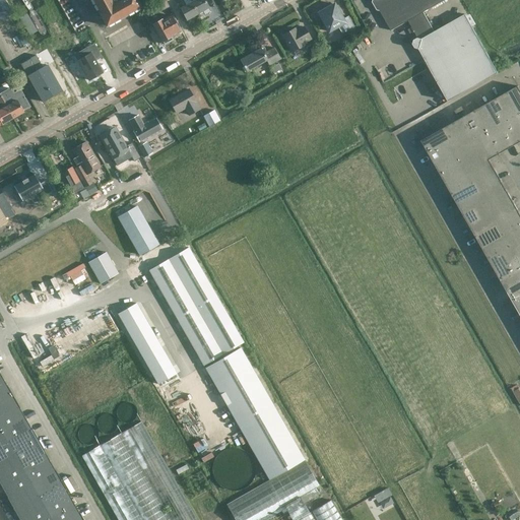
[(4,0),(0,0),(0,19),(12,13),(4,0)]
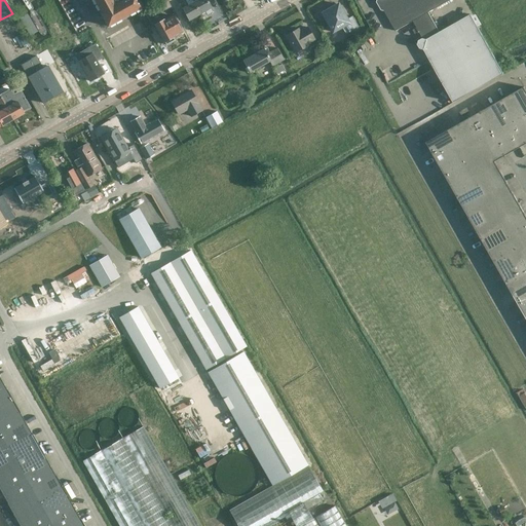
[(94,0),(101,11),(100,12),(107,27),(142,7),(137,0),(94,0)]
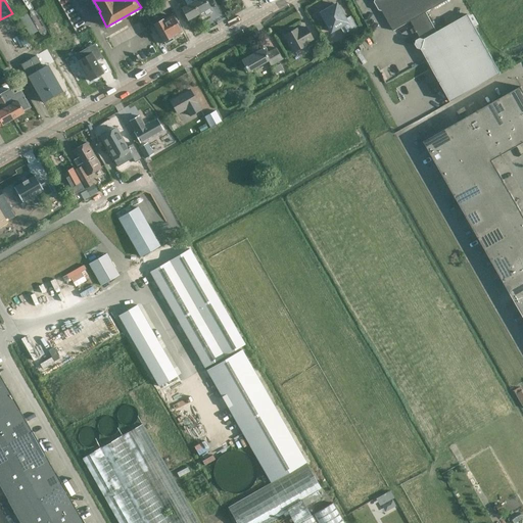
[(169,6),(164,0),(162,0),(158,3),(162,10),(169,6)]
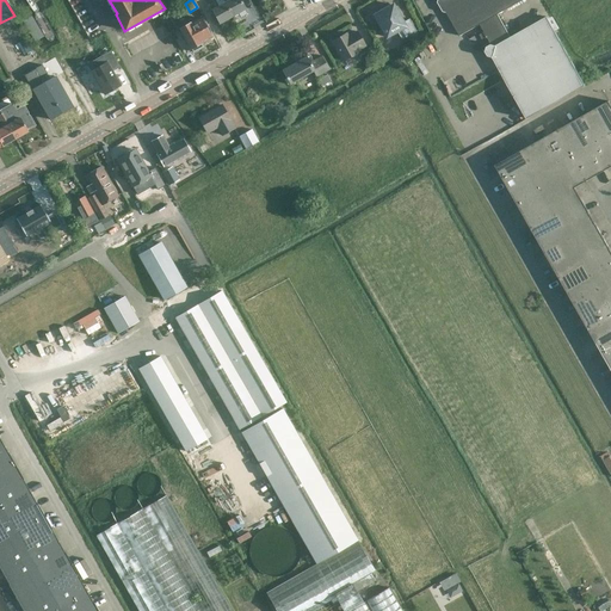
[(226,0),(223,2),(232,17),(245,10),(239,0),(226,0)]
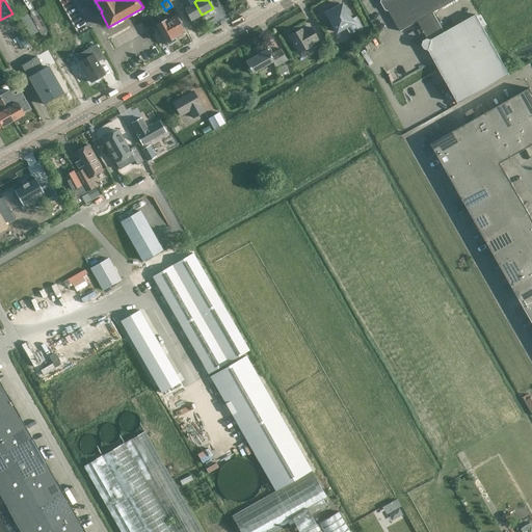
[(381,0),(400,31),(455,0),(381,0)]
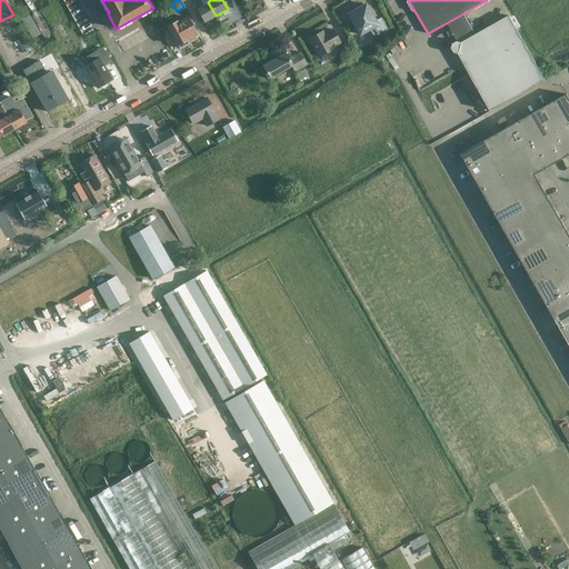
[(208,2),(197,9),(205,22),(216,16),(208,2)]
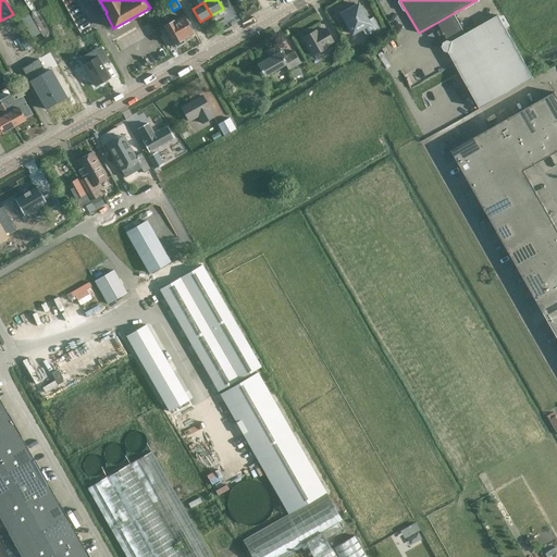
[(341,14),(353,34),(361,28),(366,36),(380,28),(373,17),(367,21),(358,4),(341,14)]
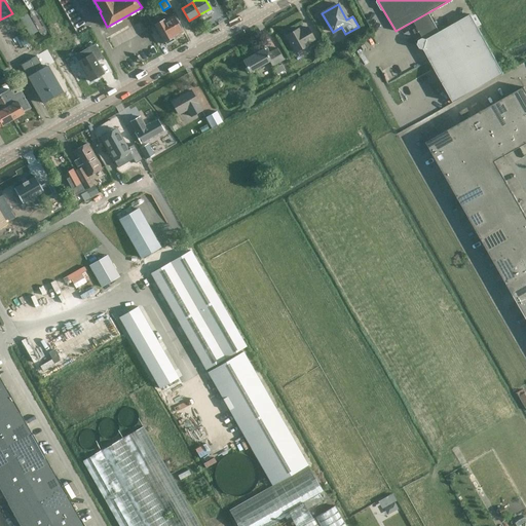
[(454,103),(503,74),(471,14),(427,39),(422,38),(419,40),(418,44),(420,48),(424,49),(430,61),(454,103)]
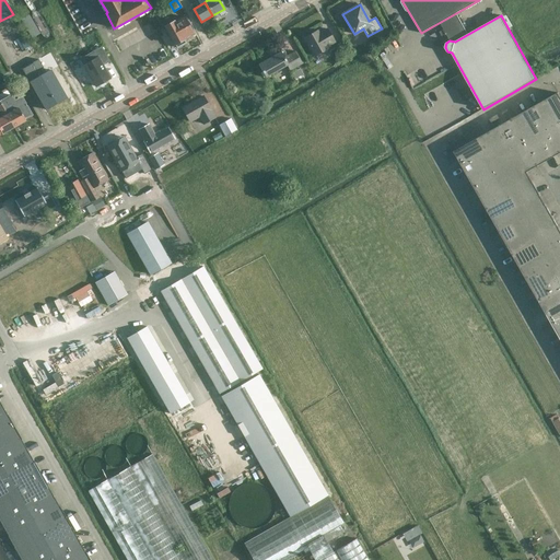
[(183,16),(165,27),(176,48),(186,43),(184,39),(193,34),(183,16)]
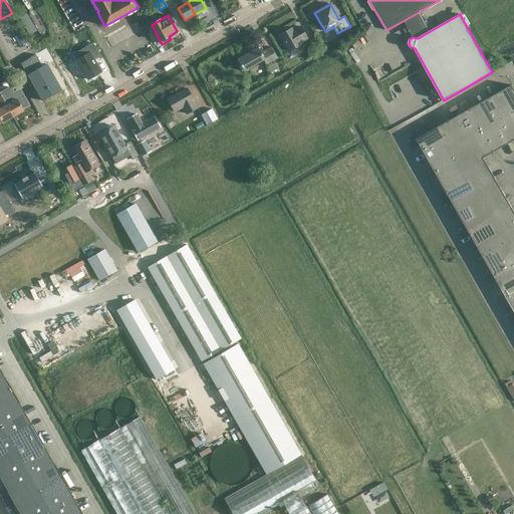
[(291,28),(279,34),(289,51),(300,44),(299,42),(307,38),(300,26),(293,31),(291,28)]
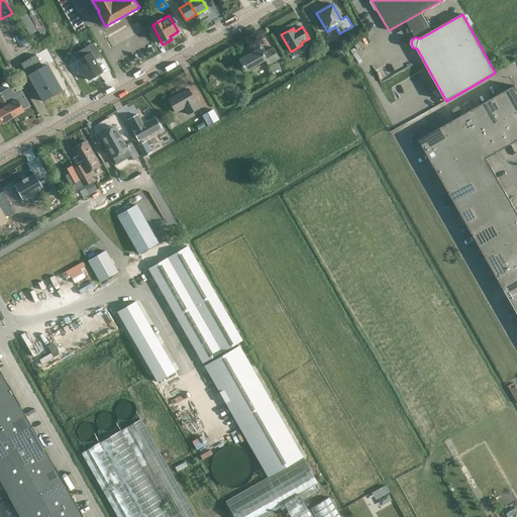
[(86,47),(73,55),(76,60),(89,81),(103,73),(96,60),(102,57),(94,42),(86,47)]
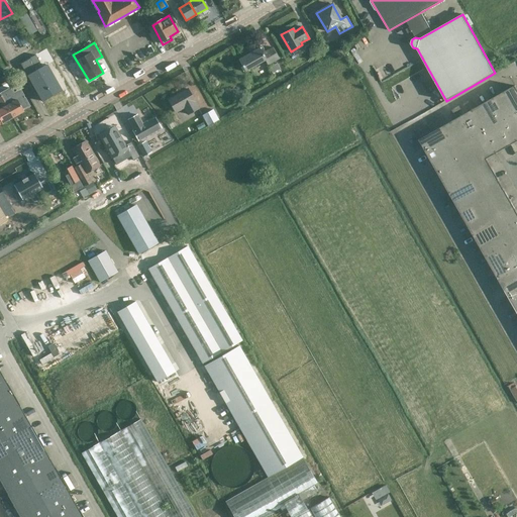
[(272,47),(263,54),(260,47),(238,60),(242,67),(240,68),(242,72),(244,71),(245,72),(265,61),(268,66),(279,60),(272,47)]
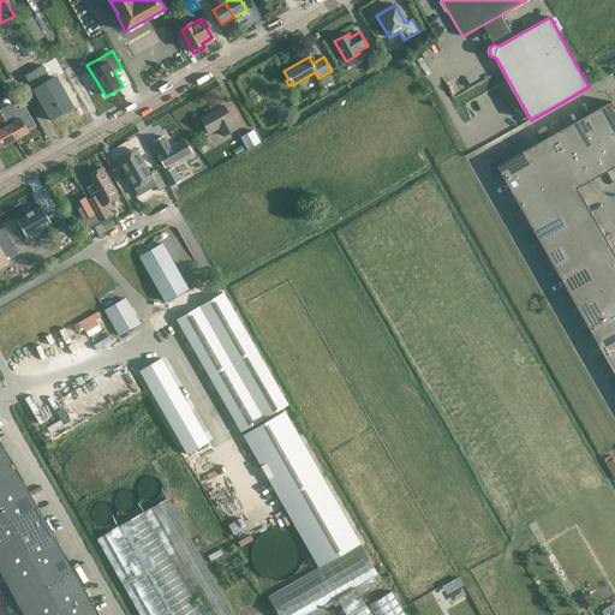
[(35,70),(61,113),(72,107),(55,78),(47,83),(45,76),(47,75),(42,66),(35,70)]
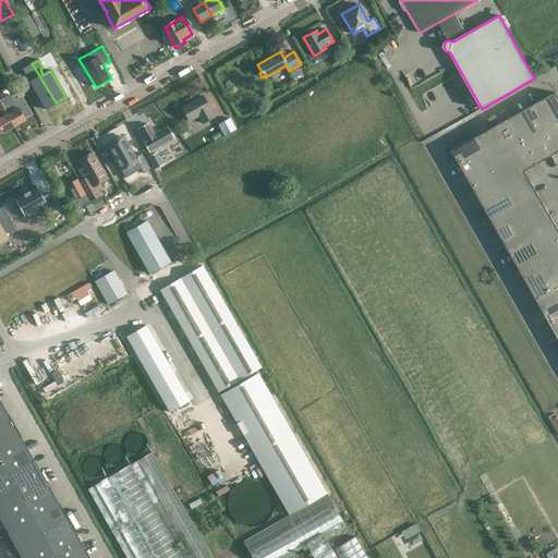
[(29,83),(45,109),(56,102),(32,63),(26,67),(31,74),(34,73),(37,79),(29,83)]
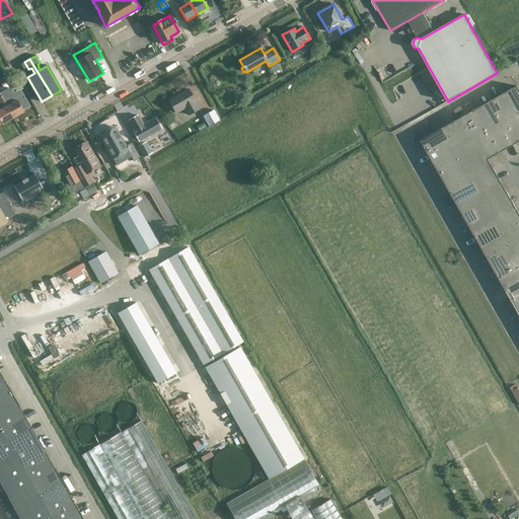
[(274,73),(281,69),(278,64),(270,68),(274,73)]
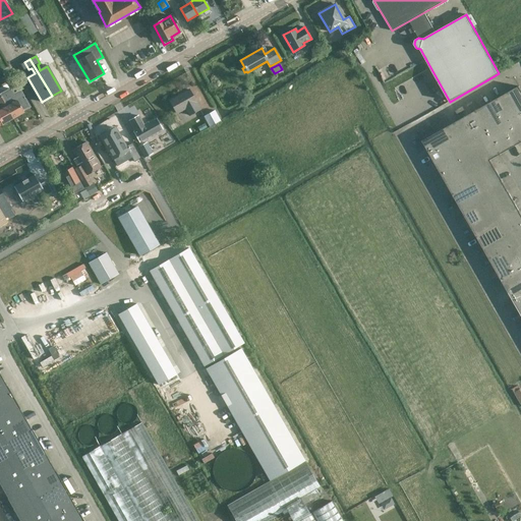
[(518,145),(520,142),(520,90),(519,87),(422,141),(520,313),(520,213),(490,160),(518,145)]
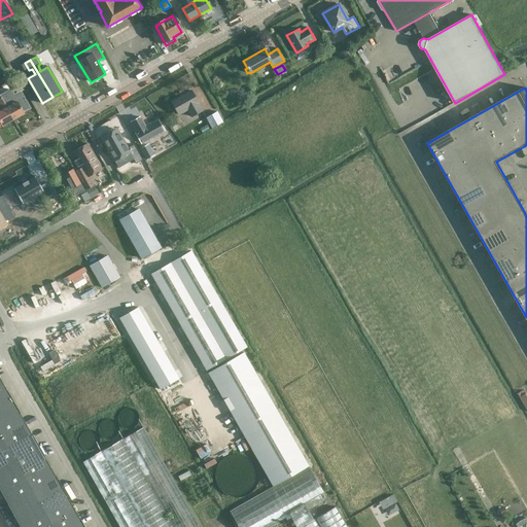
[(0,90),(0,98),(12,119),(24,113),(16,102),(10,105),(5,96),(4,96),(1,90),(0,90)]
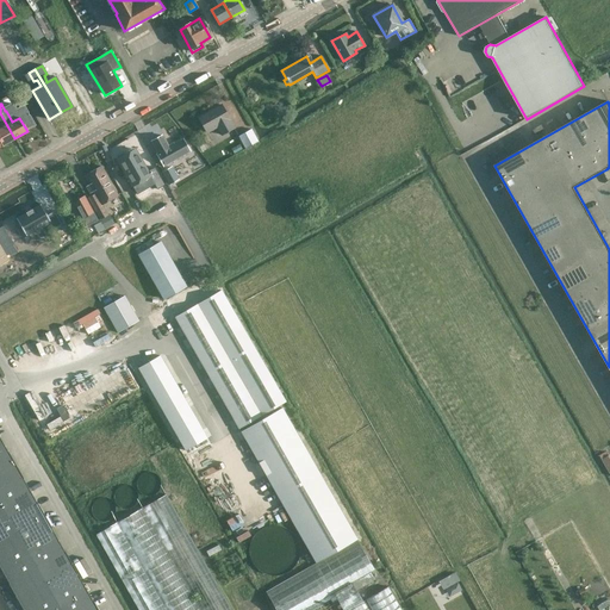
[(230,120),(222,105),(212,110),(212,111),(209,113),(209,112),(198,118),(207,134),(216,129),(221,137),(235,129),(230,120)]
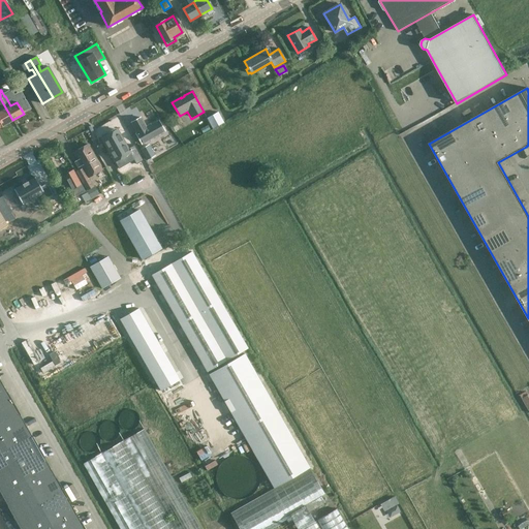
[(0,112),(0,124),(1,127),(12,120),(0,98),(0,107),(1,111),(0,112)]
